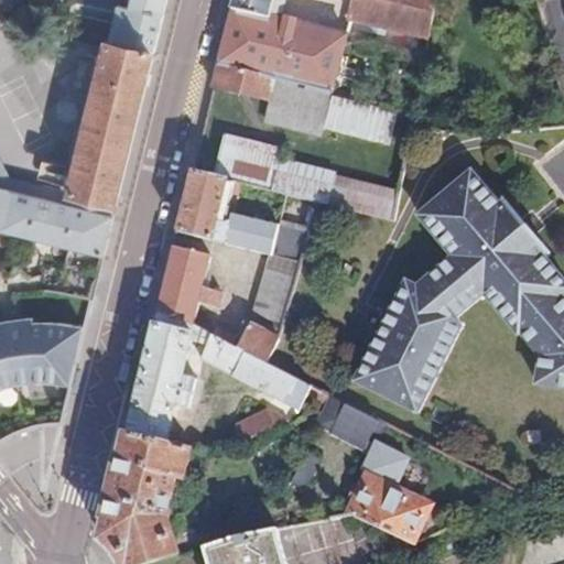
[(128,4),(120,2),(112,0),(69,0),(63,32),(100,42),(101,38),(119,42),(128,4)]
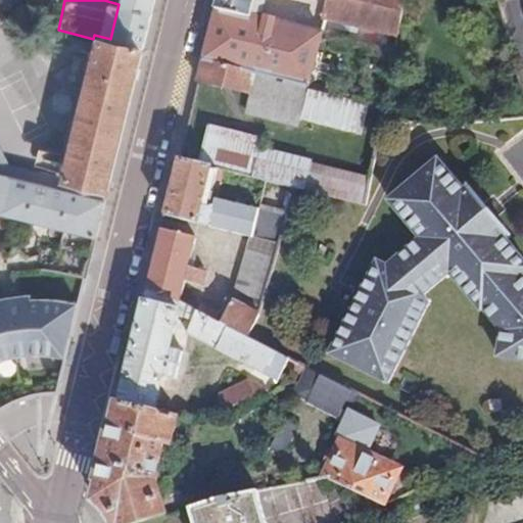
[(154,0),(111,0),(111,2),(119,4),(110,39),(94,35),(93,39),(76,114),(66,152),(64,152),(60,169),(62,170),(60,176),(108,189),(154,0)]
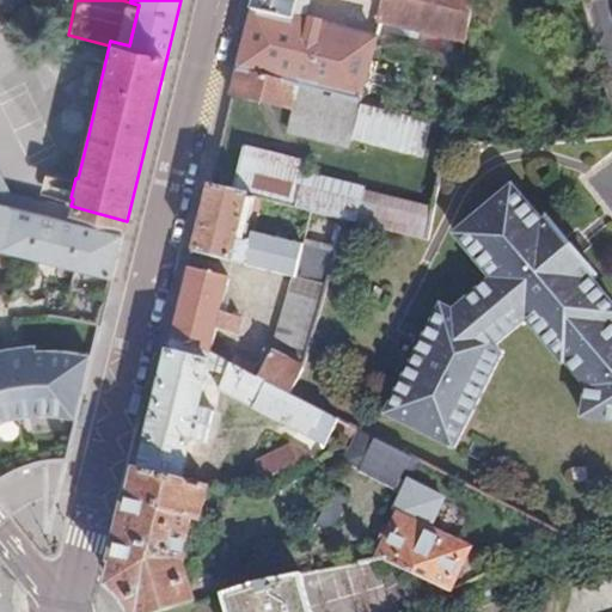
[(255,0),(239,67),(299,83),(357,98),(360,99),(373,44),(384,48),(385,41),(310,22),(314,0),(255,0)]
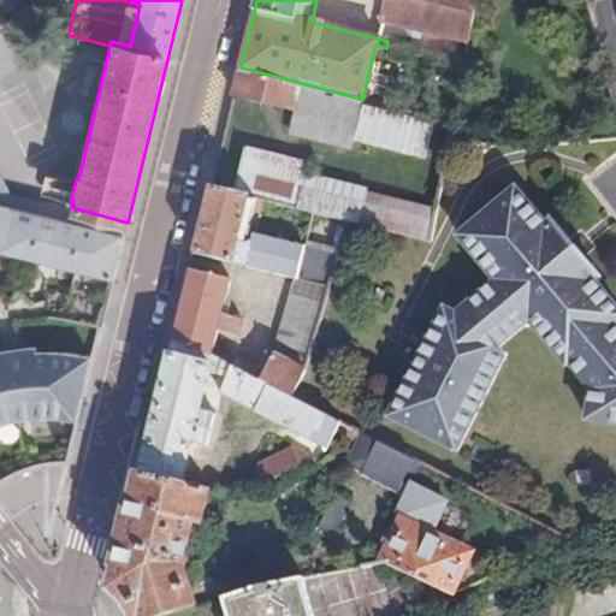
[(473,0),(386,0),(381,21),(466,40),(473,0)]
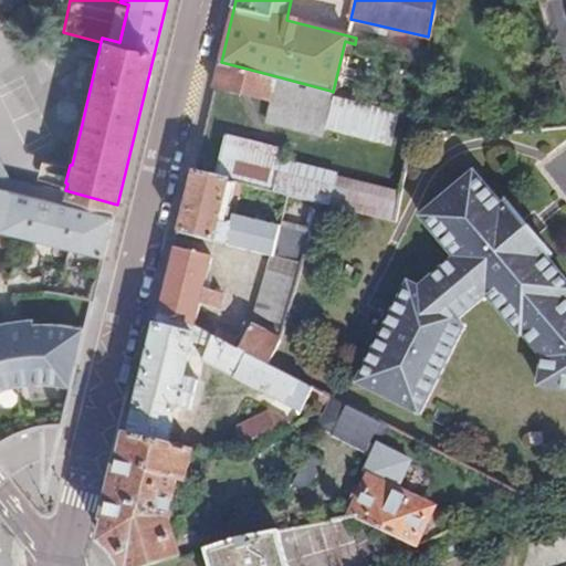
[(331,91),(276,76),(265,118),(320,133),(331,91)]
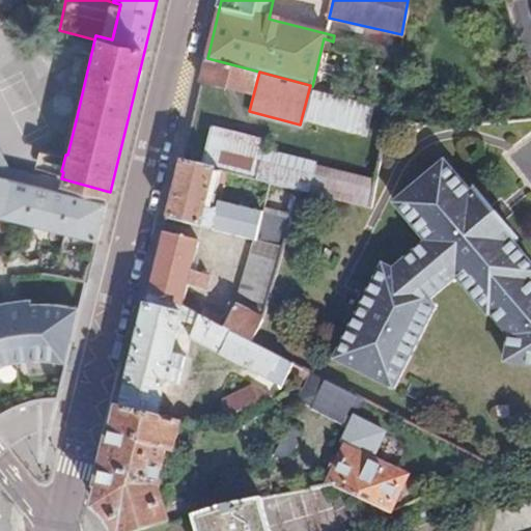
[(55,151),(65,155),(67,155),(77,116),(64,113),(55,151)]
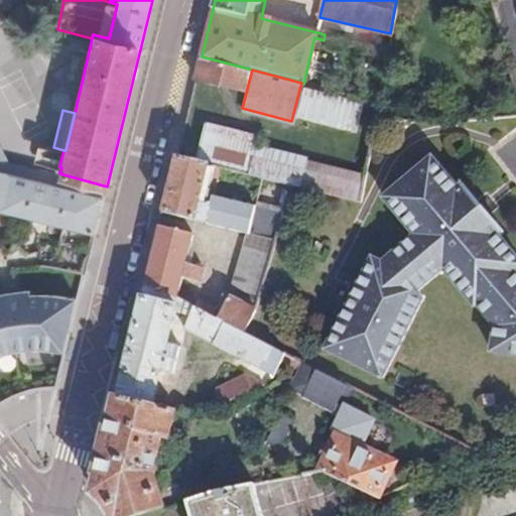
[(205,122),(196,158),(220,164),(290,182),(357,199),(362,173),(284,155),(285,153),(255,147),(258,136),(205,122)]
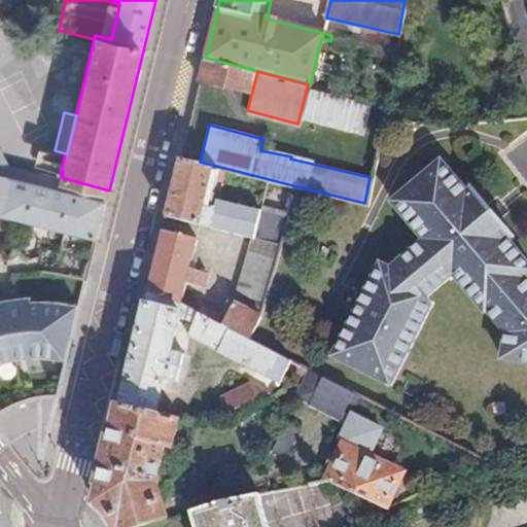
[(0,165),(11,161),(0,138),(0,165)]
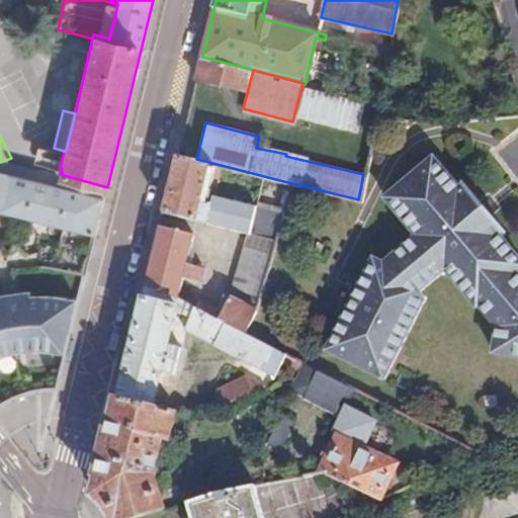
[(50,165),(60,167),(64,151),(54,148),(39,145),(35,162),(50,165)]
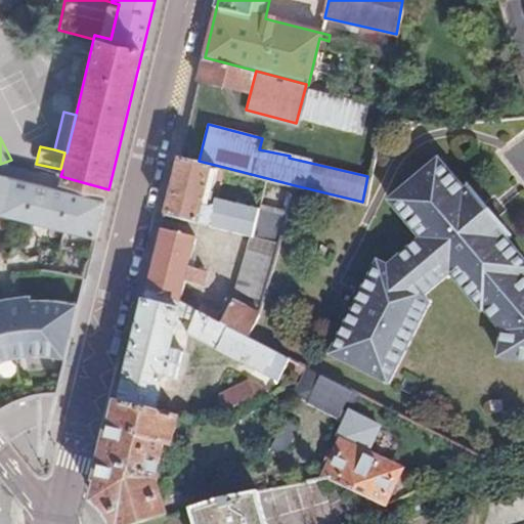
[(223,167),(199,161),(180,157),(167,213),(255,234),(236,300),(226,316),(203,302),(201,307),(249,338),(263,313),(288,211),(261,204),(260,207),(217,197),(215,206),(203,204),(205,197),(211,198),(217,174),(221,175),(223,167)]
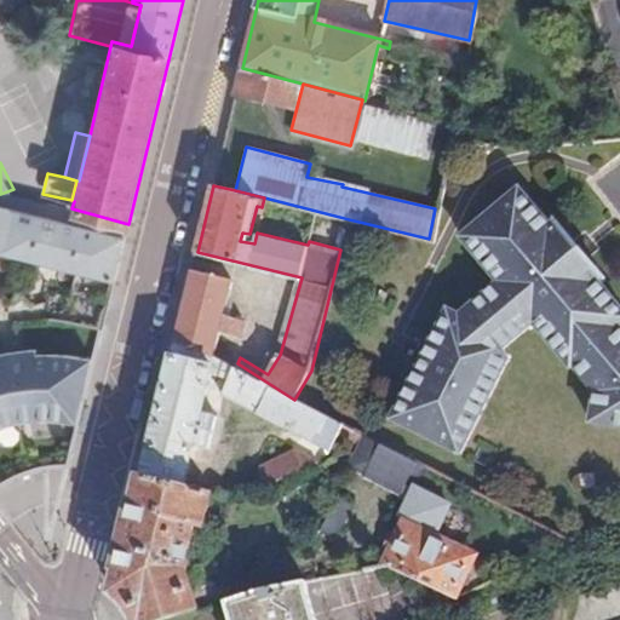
[(619,333),(615,328),(619,323),(619,314),(595,282),(600,277),(551,220),(545,227),(515,189),(457,237),(494,281),(454,314),(445,309),(392,422),(460,460),(506,362),(501,359),(535,329),(572,374),(577,371),(598,397),(592,428),(619,430),(619,333)]
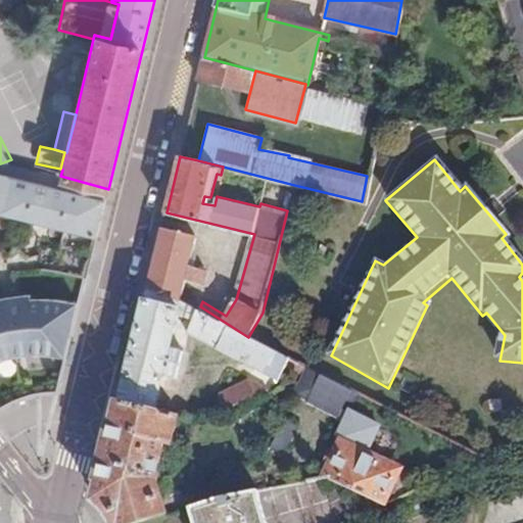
[(57,185),(0,171),(0,216),(76,235),(77,229),(97,235),(108,189),(60,176),(57,185)]
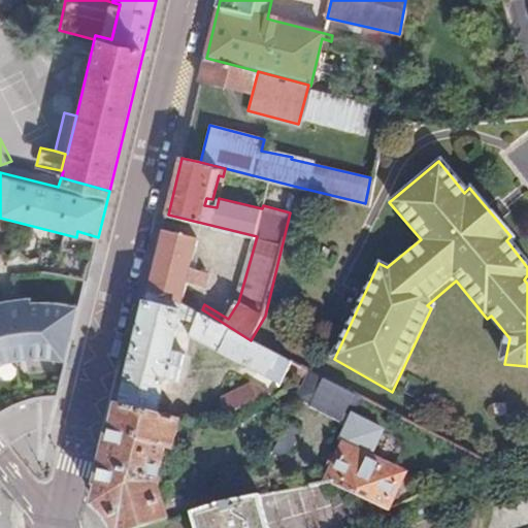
[(165,229),(150,290),(183,297),(187,282),(204,285),(208,270),(190,266),(197,237),(165,229)]
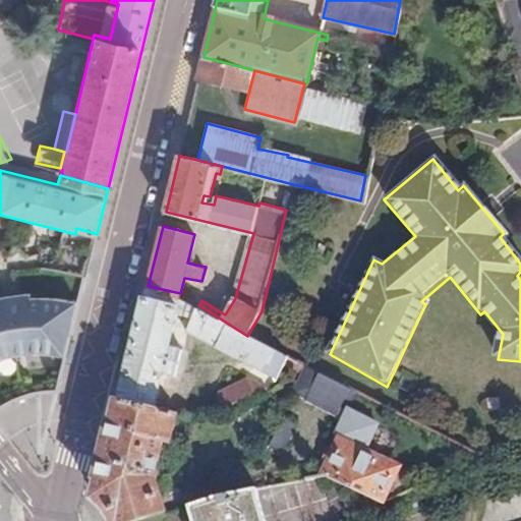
[(247,336),(199,305),(180,293),(148,286),(119,404),(151,411),(161,374),(175,379),(181,352),(167,348),(176,311),(192,320),(184,331),(262,378),(271,361),(280,366),(284,358),(247,336)]
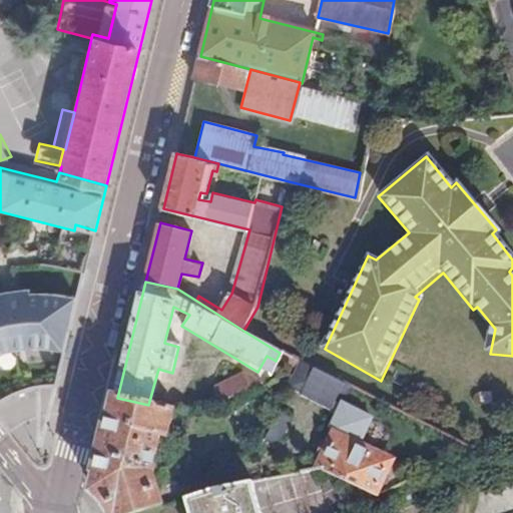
[(67,349),(79,297),(63,295),(48,293),(32,293),(32,289),(16,291),(5,292),(0,293),(0,352),(7,350),(20,347),(32,346),(44,346),(55,346),(67,349)]
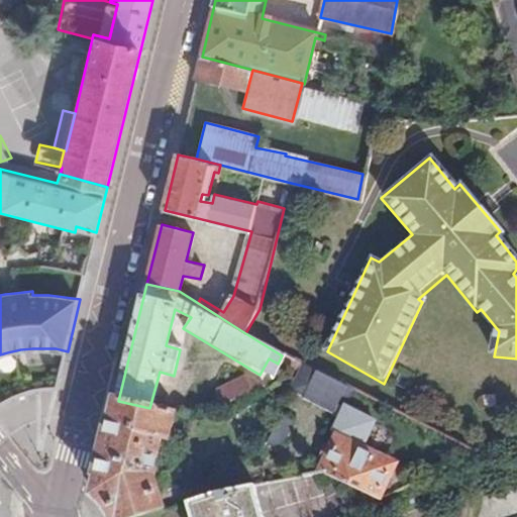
[(336,389),(297,365),(284,387),(299,395),(297,399),(323,413),(336,389)]
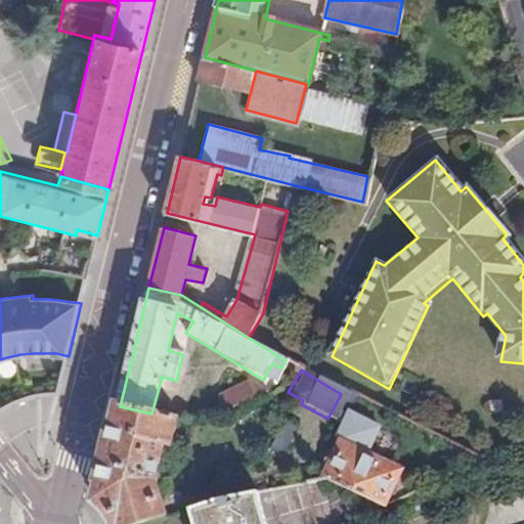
[(225,394),(231,411),(264,400),(258,383),(225,394)]
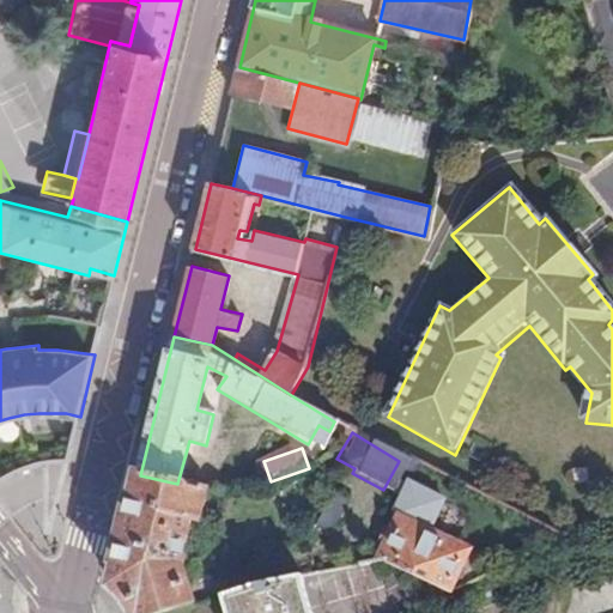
[(177,484),(140,475),(114,587),(122,594),(132,607),(134,612),(199,612),(202,612),(195,590),(187,593),(192,564),(195,565),(196,558),(202,559),(205,546),(200,539),(192,539),(194,526),(200,527),(207,491),(177,484)]
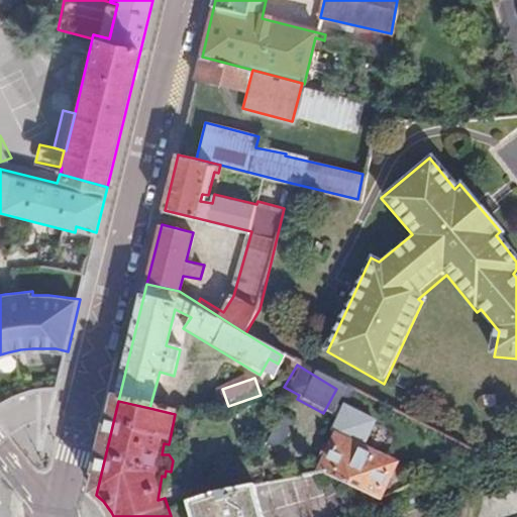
[(292,427),(280,422),(269,449),(282,454),(292,427)]
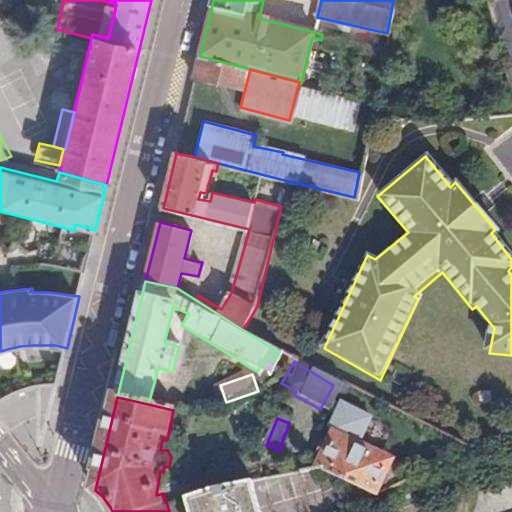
[(336,443),(323,477),(377,499),(390,465),(336,443)]
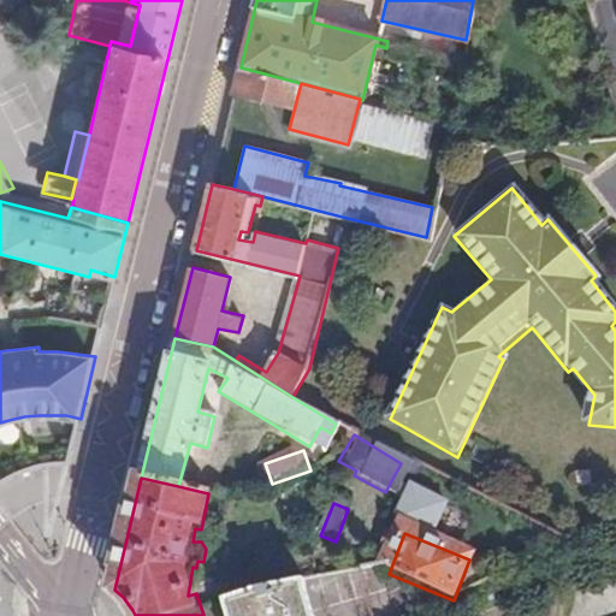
[(315,615),(306,579),(226,603),(230,615),(315,615)]
